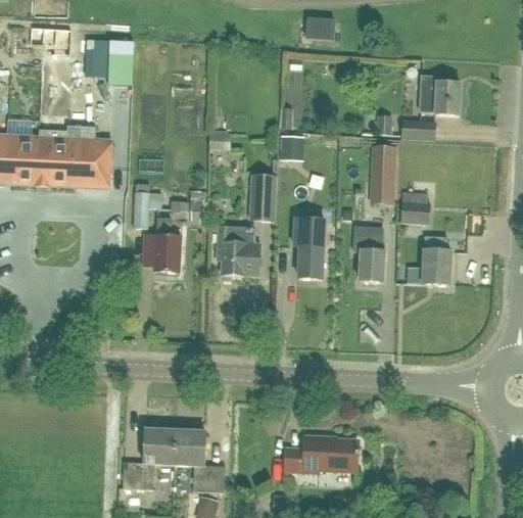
[(333,39),(334,19),(307,17),(306,37),(333,39)]
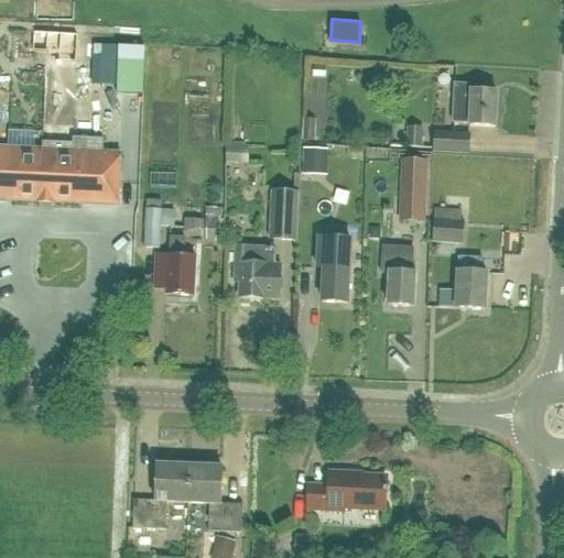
[(111,57),(110,93),(130,94),(131,58),(111,57)]
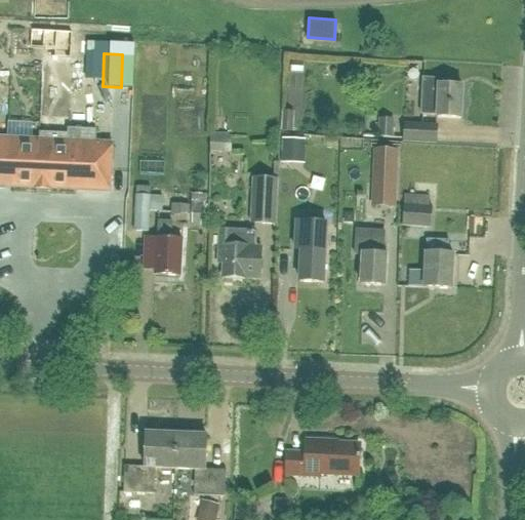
[(460,116),(461,82),(445,81),(446,76),(422,75),(421,111),(437,111),(437,114),(460,116)]
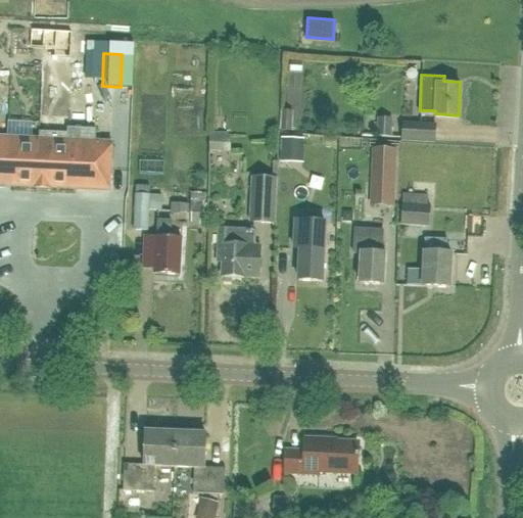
[(431,137),(431,124),(402,122),(401,136),(431,137)]
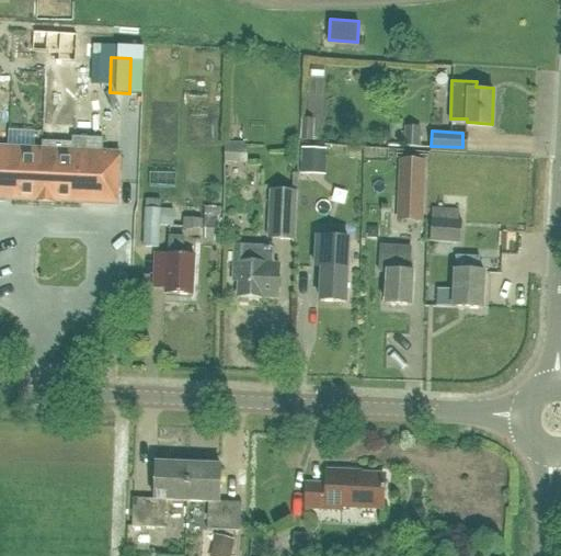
[(117,201),(119,149),(102,148),(103,135),(72,134),(71,139),(42,138),(42,146),(0,143),(0,195),(38,197),(38,199),(54,200),(54,197),(117,201)]
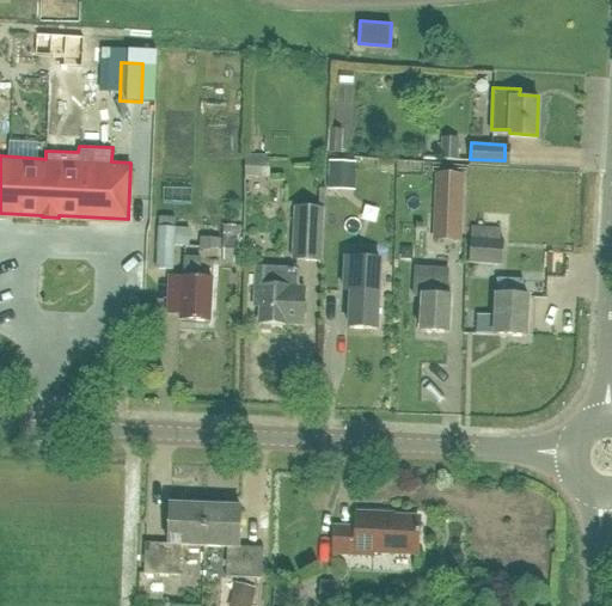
[(438,171),(435,220),(434,234),(459,236),(459,221),(461,172),(438,171)]
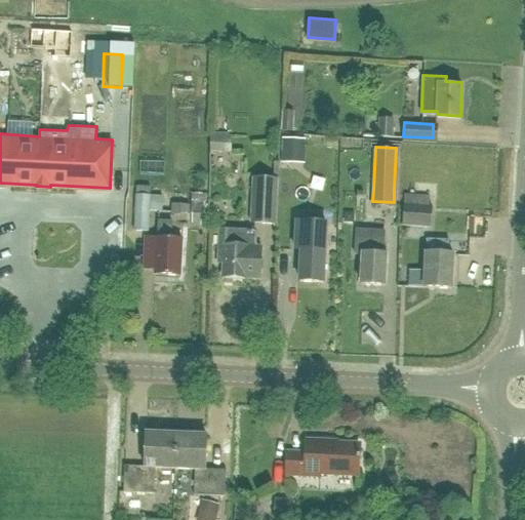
[(272,199),(272,191),(273,176),(254,176),(253,198),(251,227),(272,228),(274,199),(272,199)]
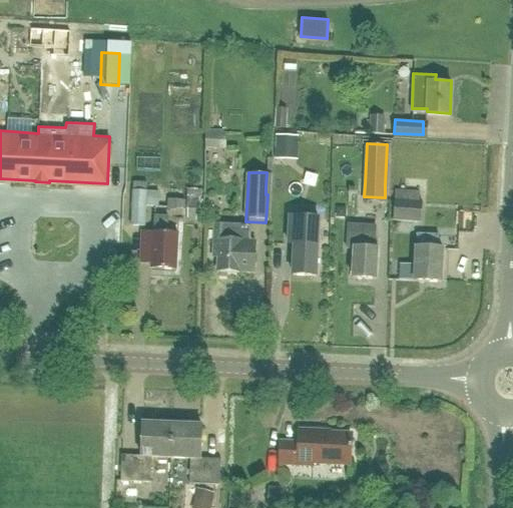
[(188,185),(186,217),(194,217),(195,205),(199,205),(200,185),(188,185)]
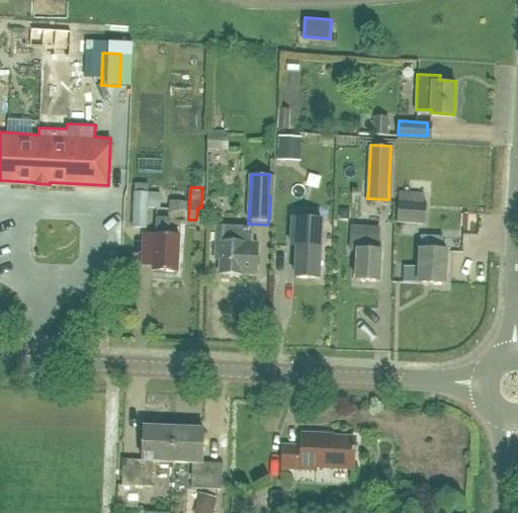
[(159,204),(159,191),(134,189),(133,224),(146,225),(147,203),(159,204)]
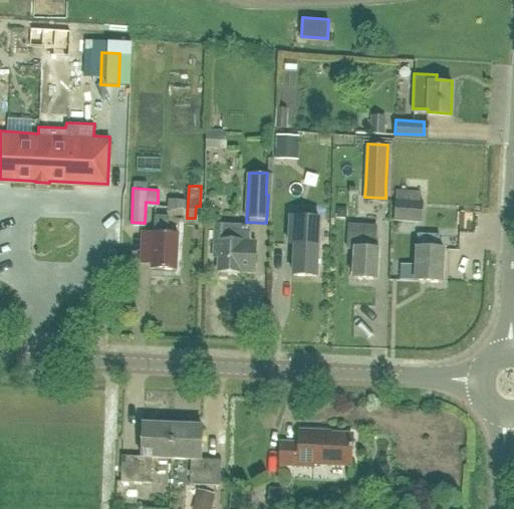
[(397,188),(397,205),(396,218),(421,219),(422,199),(420,199),(420,189),(397,188)]
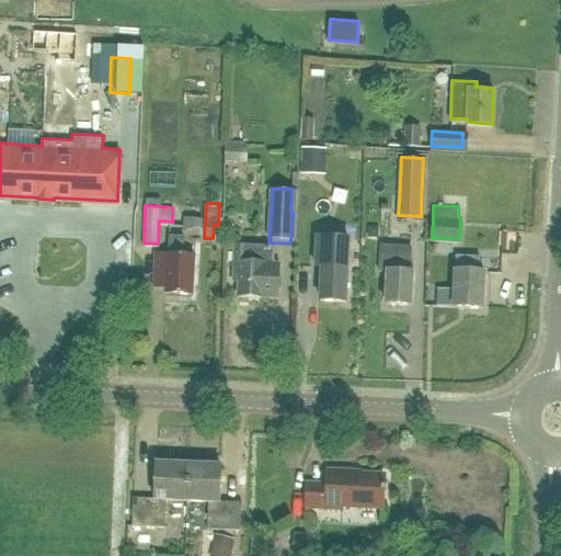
[(373,231),(398,229),(396,211),(371,213),(373,231)]
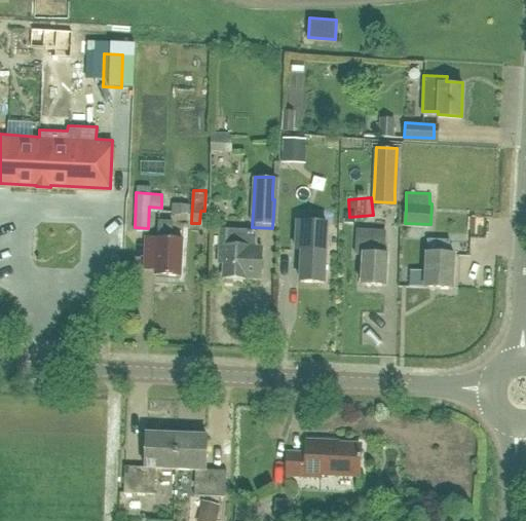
[(190,202),(172,201),(172,211),(189,211),(190,202)]
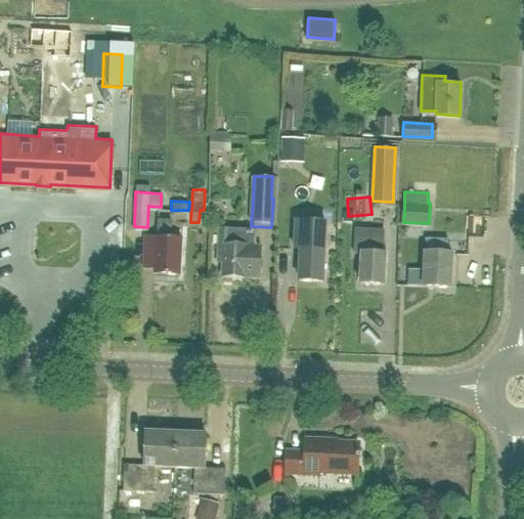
[(179,271),(181,235),(171,235),(171,218),(158,217),(157,234),(144,234),(144,249),(156,249),(154,270),(179,271)]
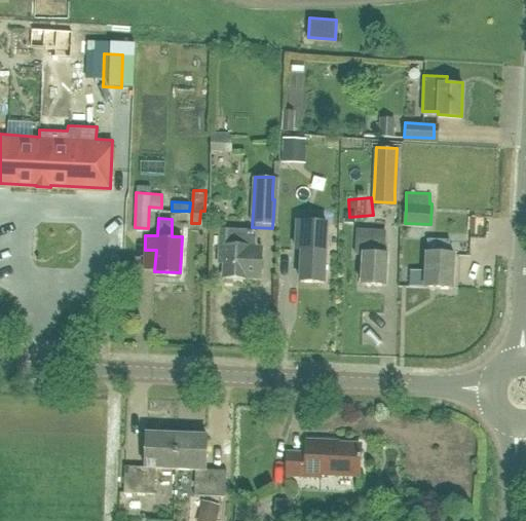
[(324,280),(326,247),(327,221),(295,219),(294,246),(302,246),(300,278),(324,280)]
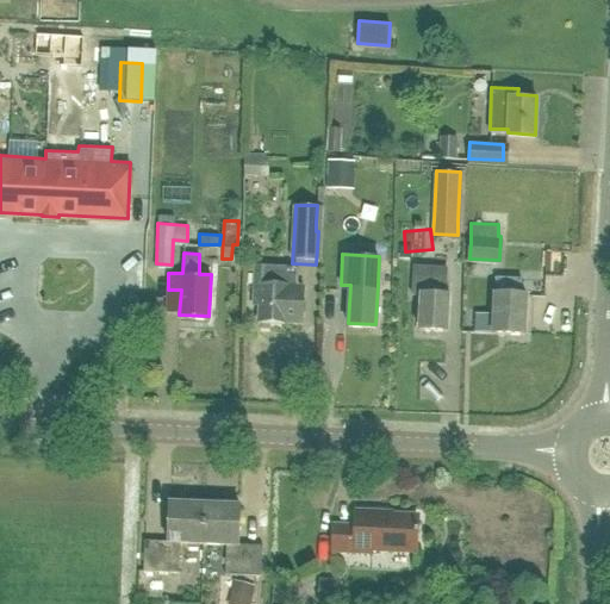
[(304,282),(298,282),(299,265),(287,265),(287,263),(255,262),(253,303),(259,303),(259,318),(302,321),(304,282)]
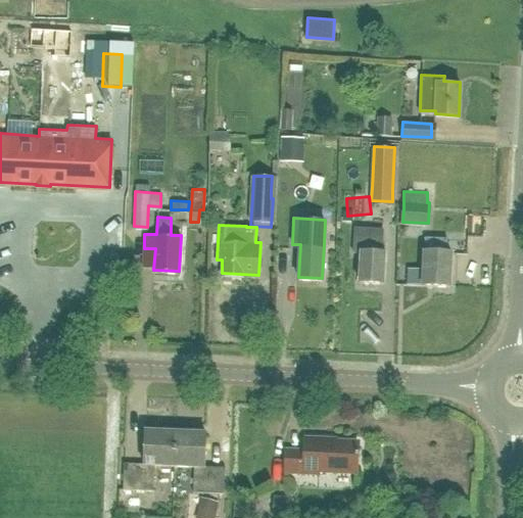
[(383,281),(385,250),(375,249),(376,231),(363,231),(362,249),(361,249),(359,280),(383,281)]
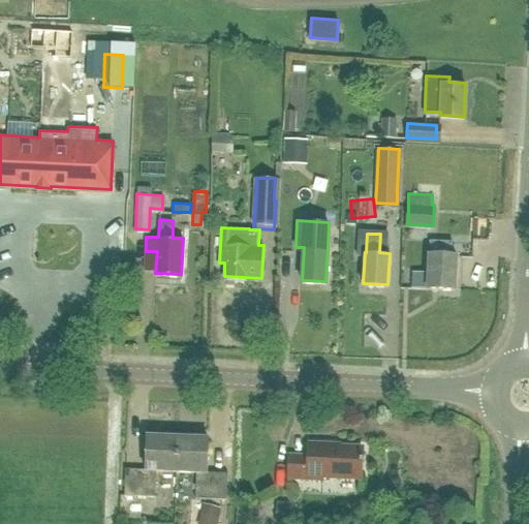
[(455,287),(457,253),(452,252),(453,239),(430,238),(430,251),(429,251),(428,286),(455,287)]
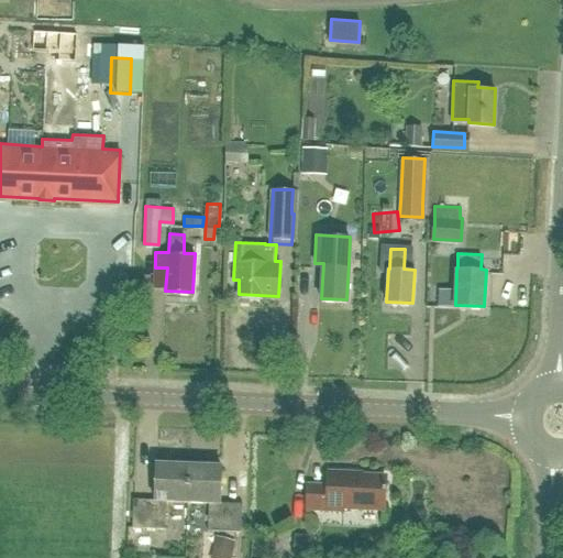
[(166,499),(187,500),(189,462),(156,461),(155,498),(134,496),(132,524),(164,526),(166,499)]
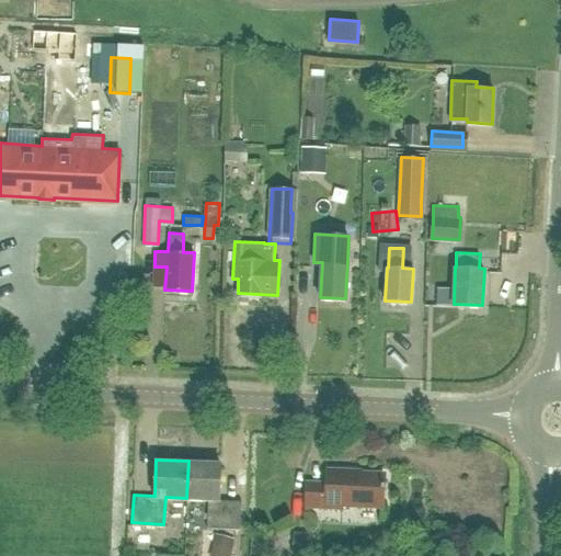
[(189,461),(186,498),(208,498),(207,525),(240,526),(241,499),(219,498),(220,463),(189,461)]
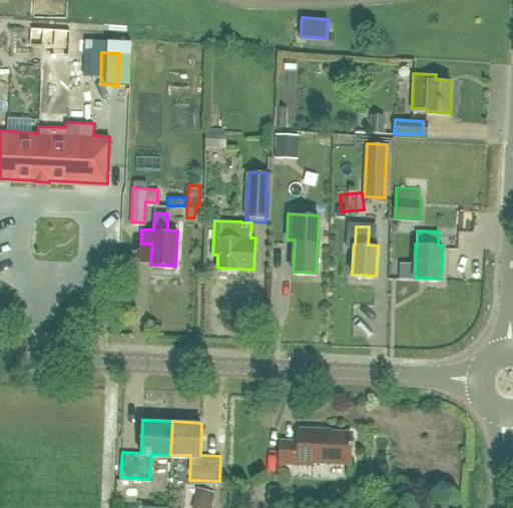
[(351,445),(352,442),(351,442),(351,431),(321,430),(321,428),(299,427),(299,440),(281,439),(280,460),(313,462),(313,459),(350,461),(350,445),(351,445)]
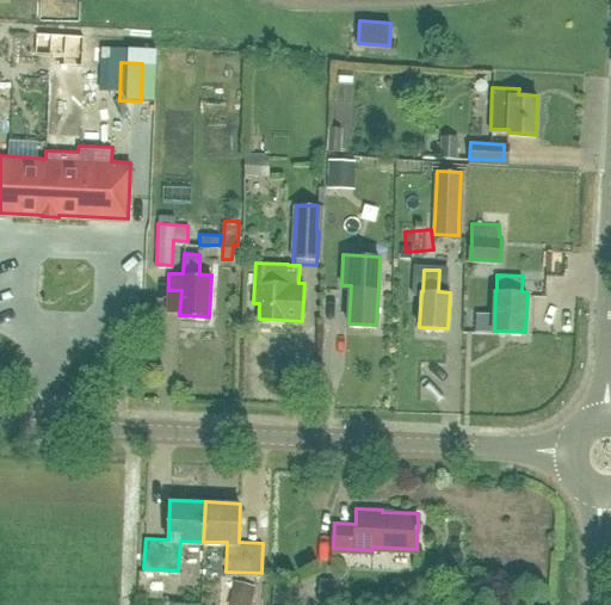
[(234,576),(227,602),(240,604),(248,604),(255,581),(234,576)]
